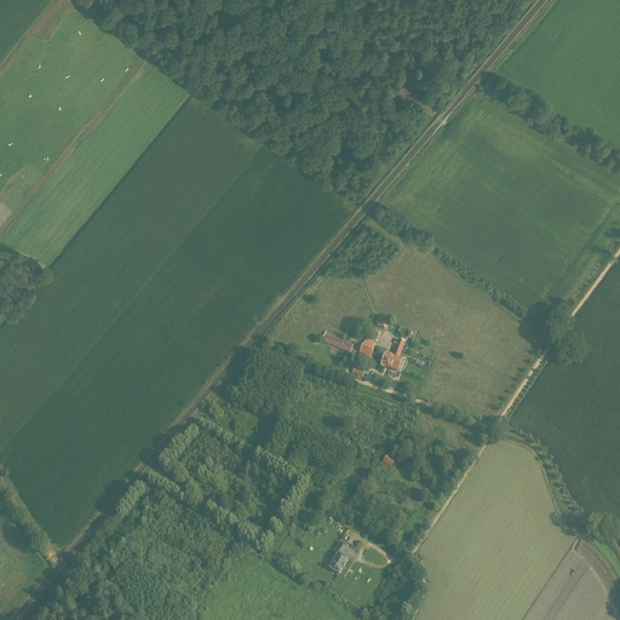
[(379,317),(377,327),(386,329),(389,320),(379,317)]
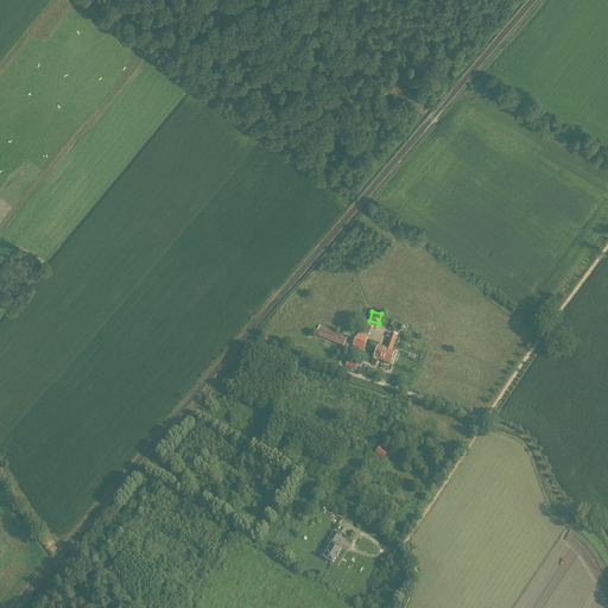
[(316,335),(343,347),(347,337),(320,325),(316,335)]
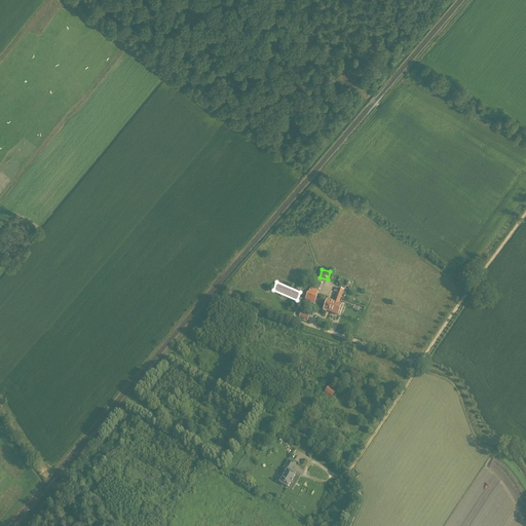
[(314,288),(321,291),(323,285),(317,282),(314,288)]
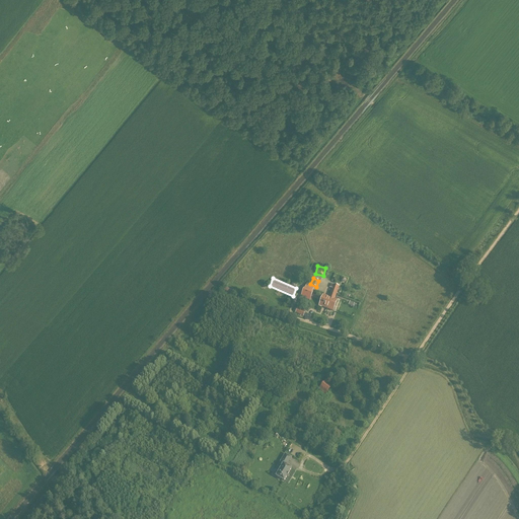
[(319,305),(334,311),(338,300),(335,299),(339,287),(330,284),(329,288),(332,289),(329,297),(323,295),(319,305)]
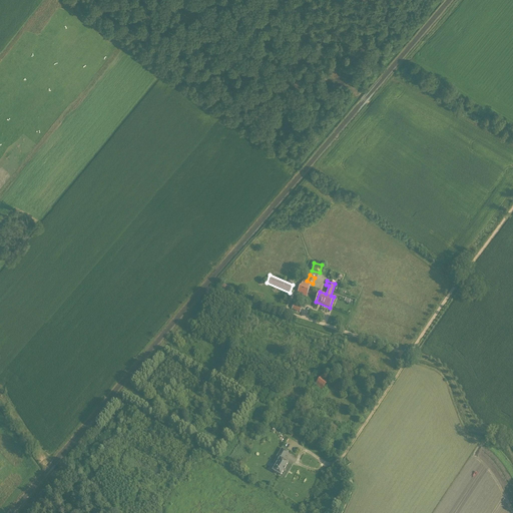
[(310,287),(303,283),(302,283),(298,293),(307,297),(311,287),(310,287)]
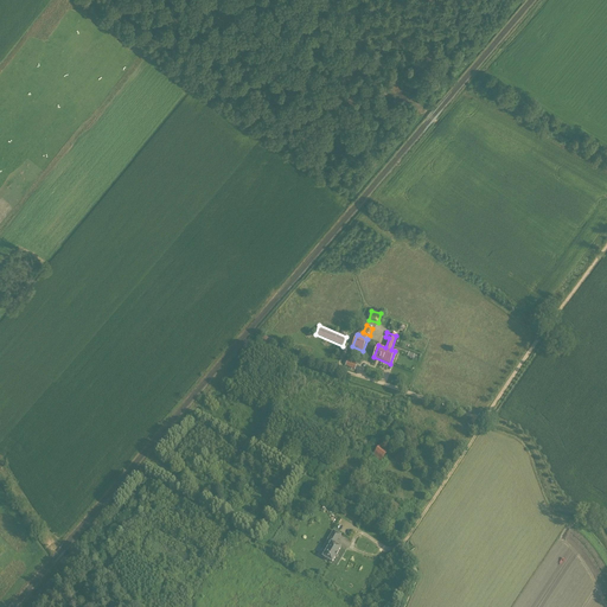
[(261,342),(270,345),(273,339),(263,336),(261,342)]
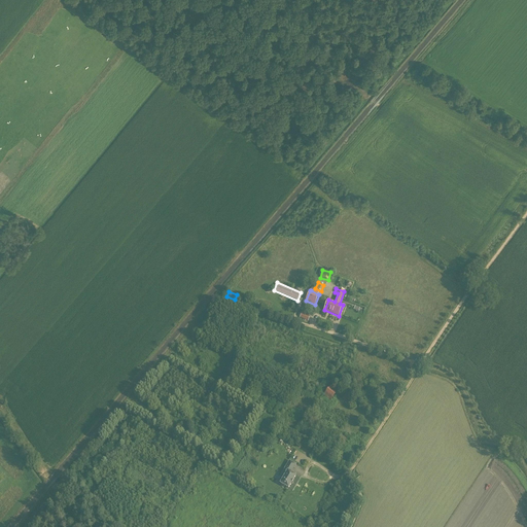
[(338,391),(330,386),(324,394),(331,400),(338,391)]
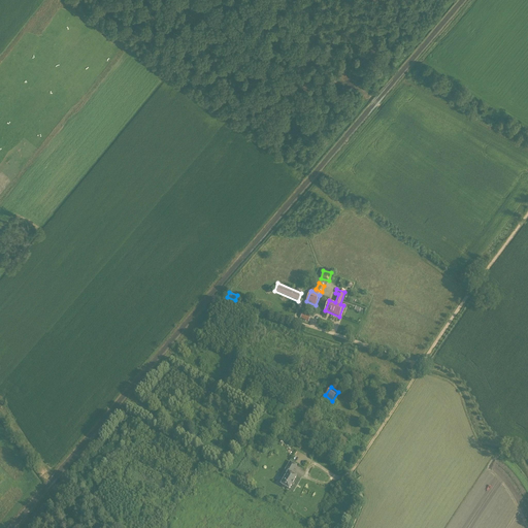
[(347,390),(342,397),(350,401),(354,394),(347,390)]
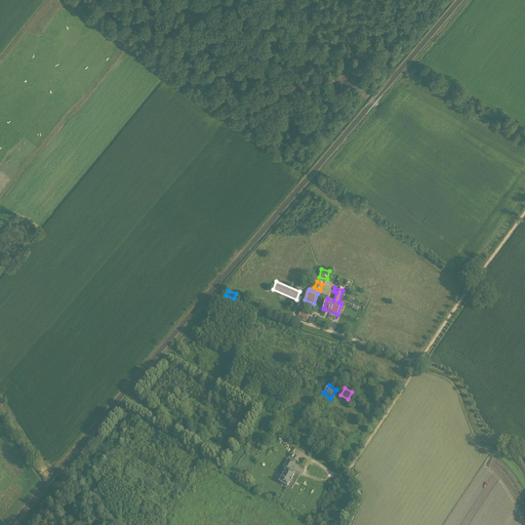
[(290,471),(294,462),(288,459),(281,472),(284,474),(279,482),(287,487),(290,482),(292,479),(295,474),(290,471)]
